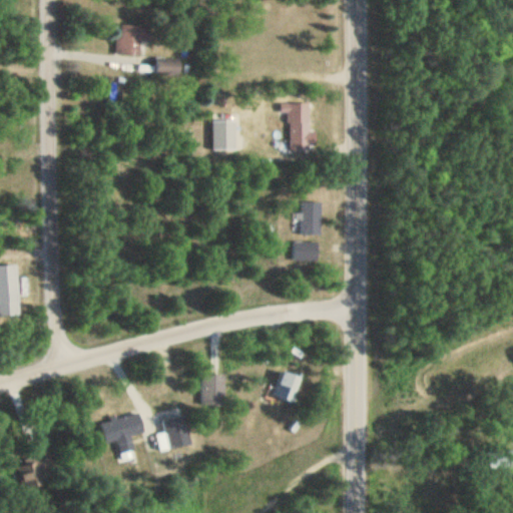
[(115,55),(139,55),(139,42),(149,42),(149,26),(115,26),(115,55)]
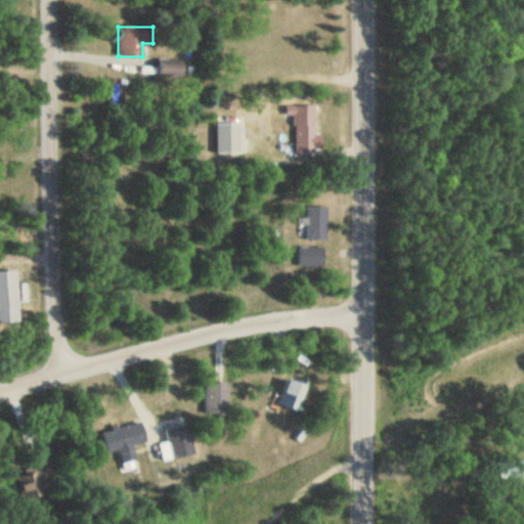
[(184,61),(159,60),(159,78),(184,78),(184,61)]
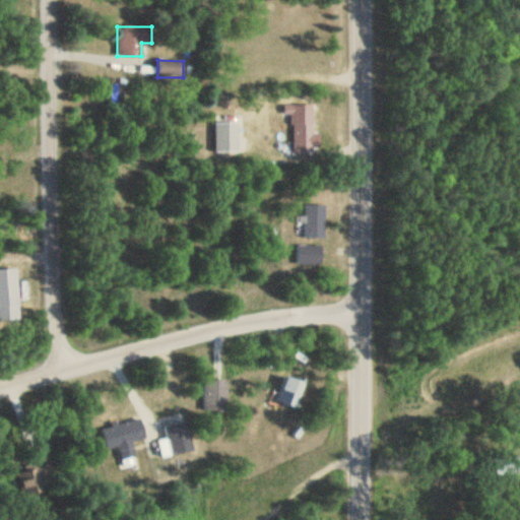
[(293,153),(316,153),(316,120),(293,120),(293,153)]
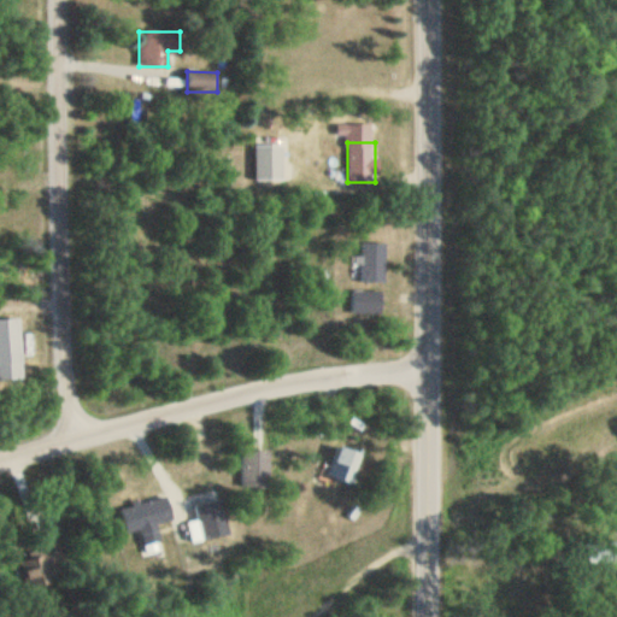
[(359,283),(386,283),(386,244),(359,244),(359,283)]
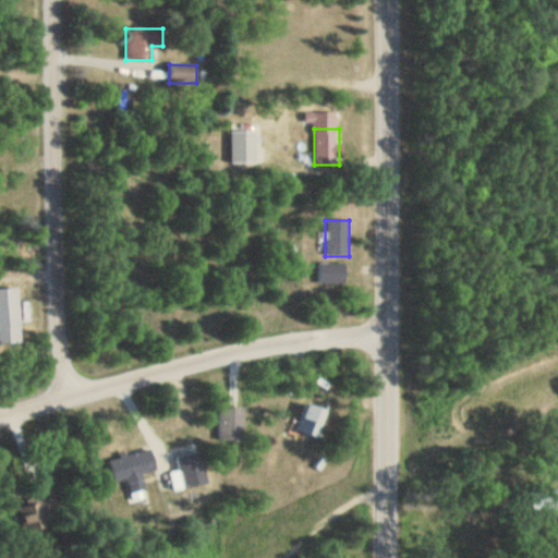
[(346,265),(316,265),(316,286),(346,286),(346,265)]
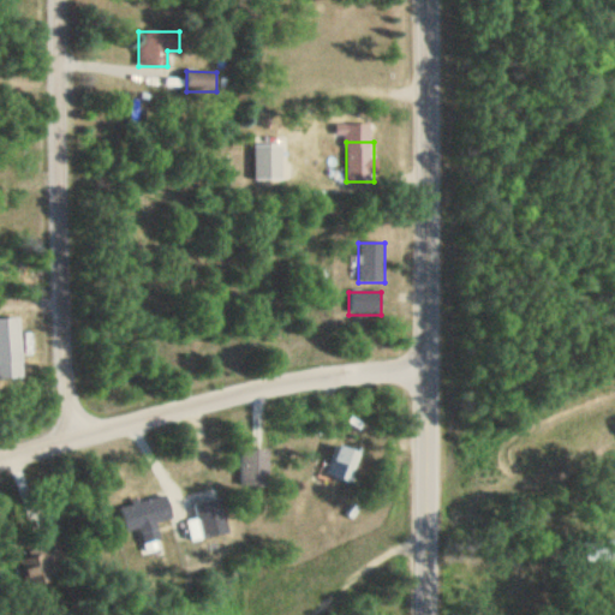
[(0,363),(22,363),(19,316),(0,316),(0,363)]
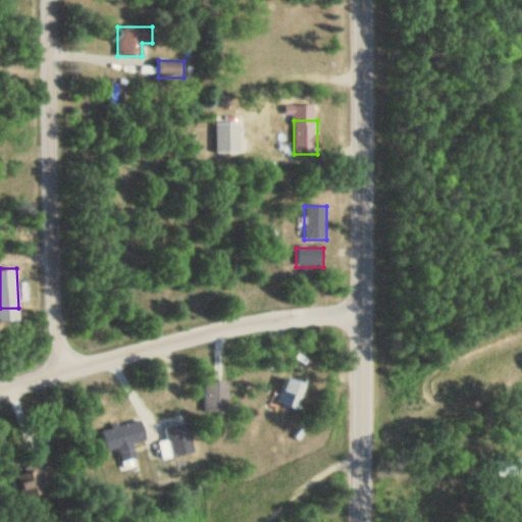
[(306,384),(285,377),(276,403),(296,411),(306,384)]
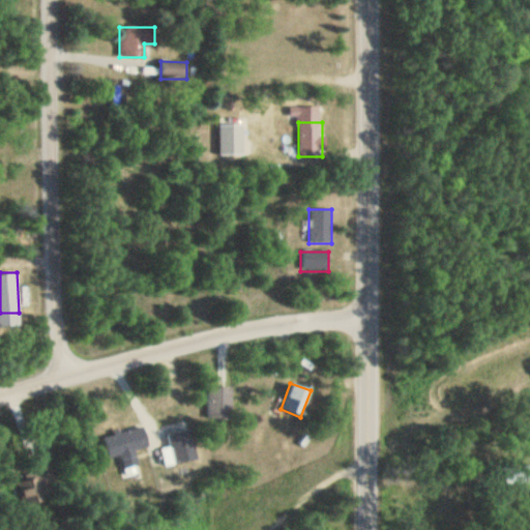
[(231,419),(231,389),(206,389),(206,419),(231,419)]
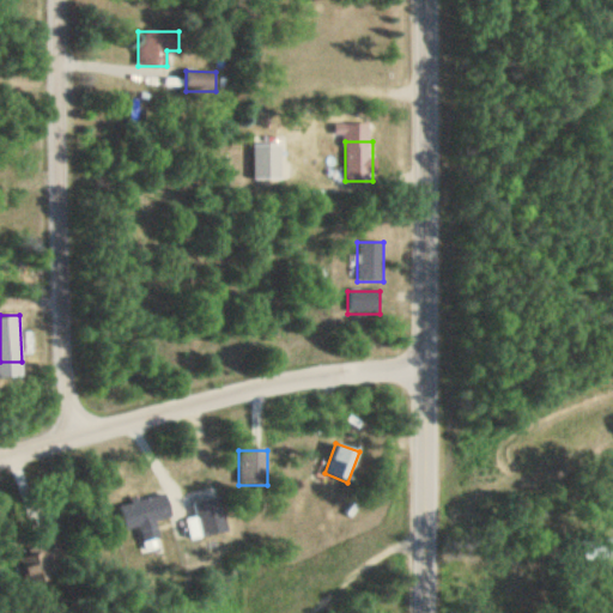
[(189,540),(228,530),(219,496),(181,504),(189,540)]
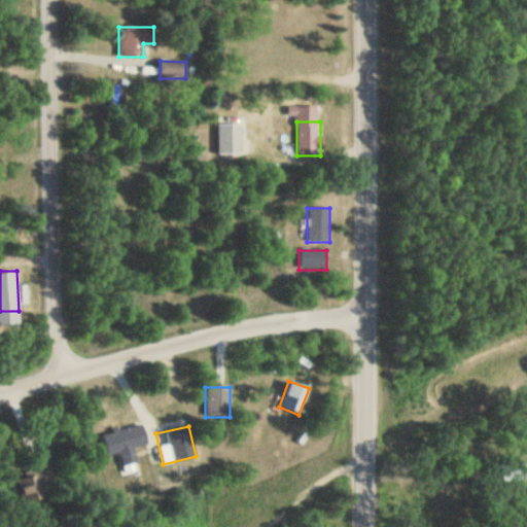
[(135,453),(129,428),(102,435),(108,460),(135,453)]
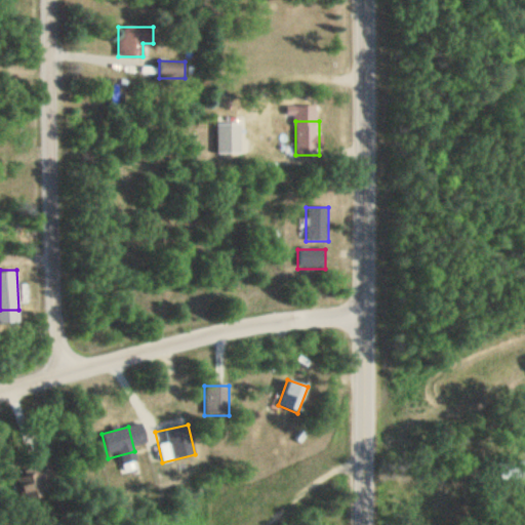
[(516,465),(501,467),(502,480),(517,479),(516,465)]
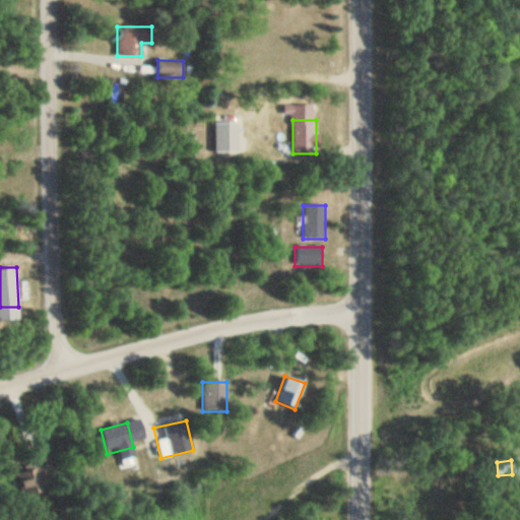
[(42,463),(25,484),(42,497),(58,475),(42,463)]
